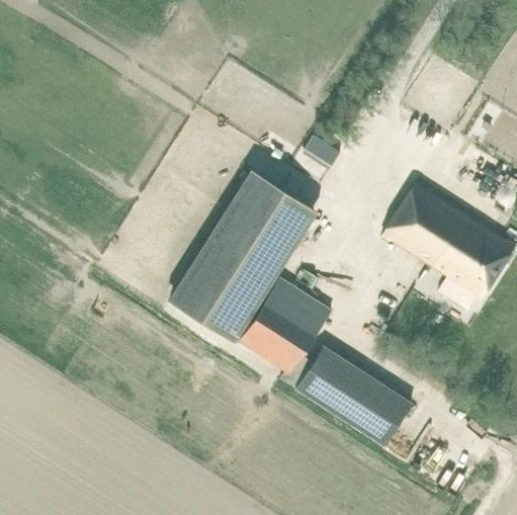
[(167,302),(234,345),(318,213),(251,170),(167,302)]
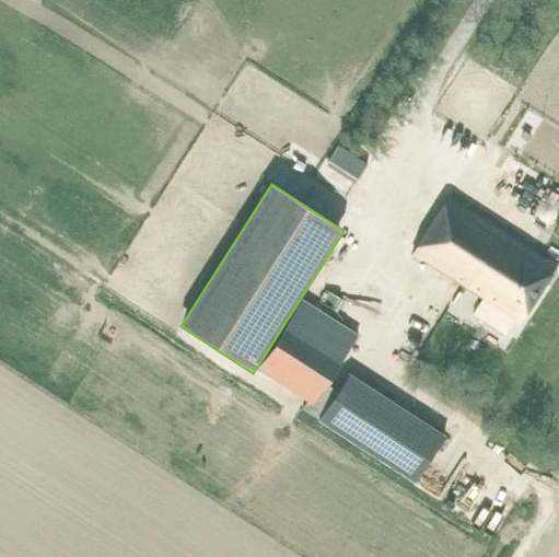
[(452,198),(412,256),(466,291),(481,302),(470,318),(501,339),(512,322),(520,326),(558,268),(452,198)]
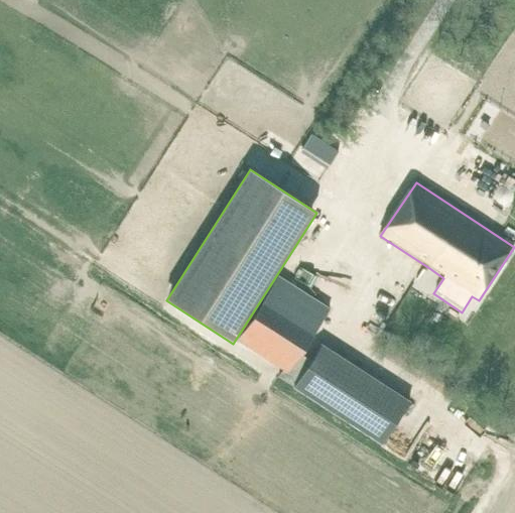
[(238,343),(289,375),(331,310),(280,278),(238,343)]
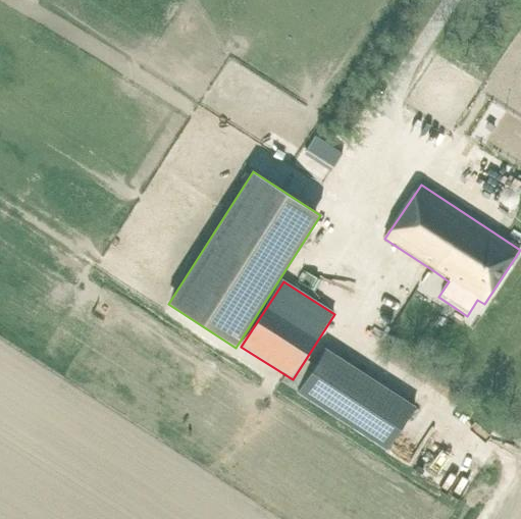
[(298,395),(387,452),(416,408),(326,349),(298,395)]
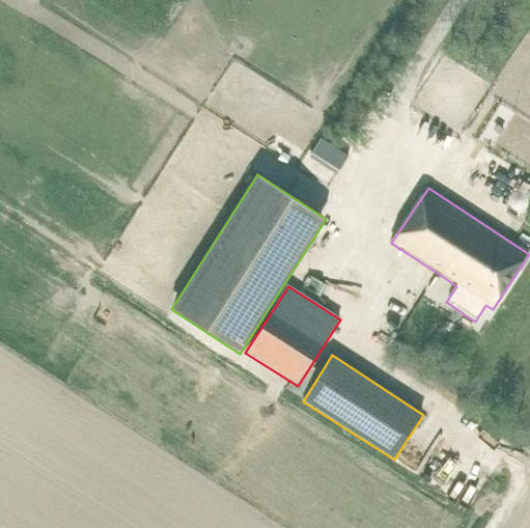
[(439,491),(457,464),(447,456),(428,484),(439,491)]
